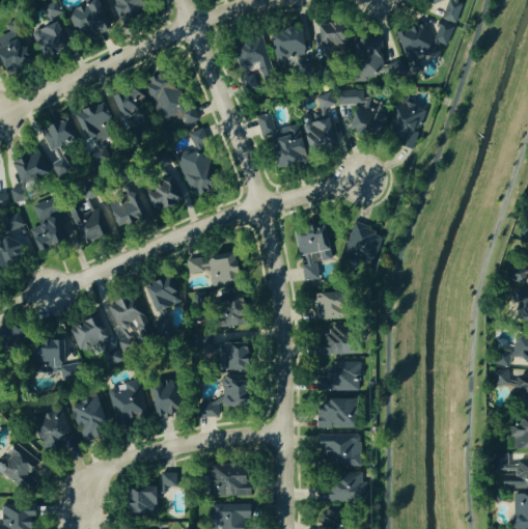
[(91,0),(67,8),(78,39),(110,29),(101,0),(91,0)]
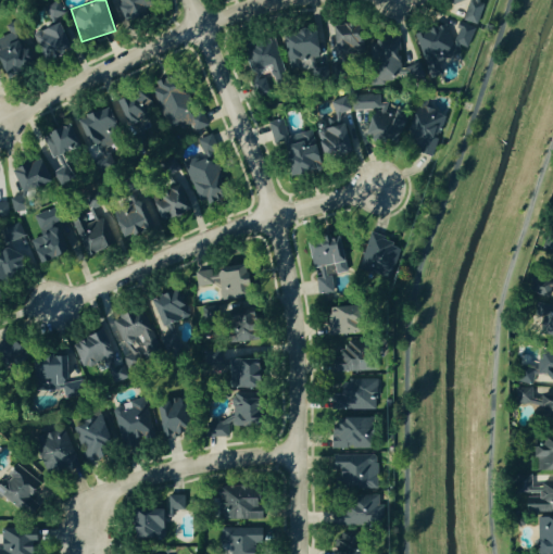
[(111,0),(123,24),(146,13),(139,0),(111,0)]
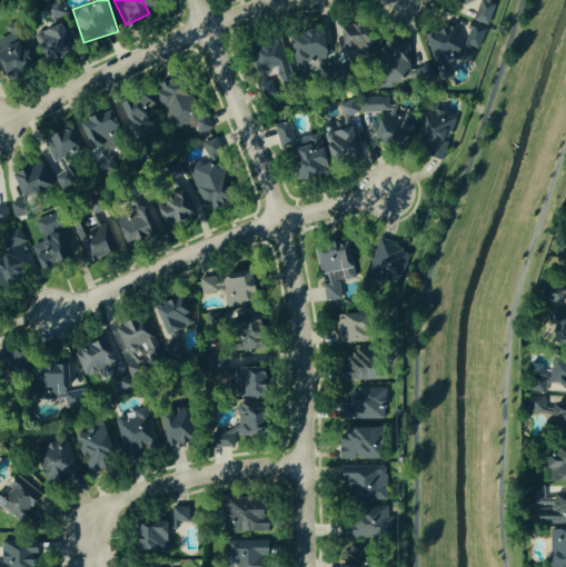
[(494,1),(494,0),(453,0),(453,8),(475,9),(475,1),(494,1)]
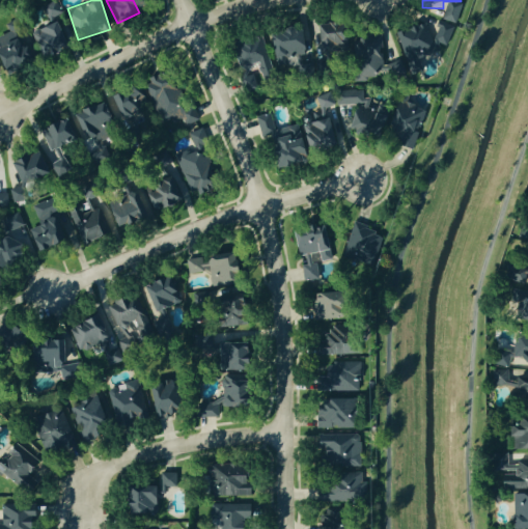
[(443,18),(457,23),(464,6),(449,1),(443,18)]
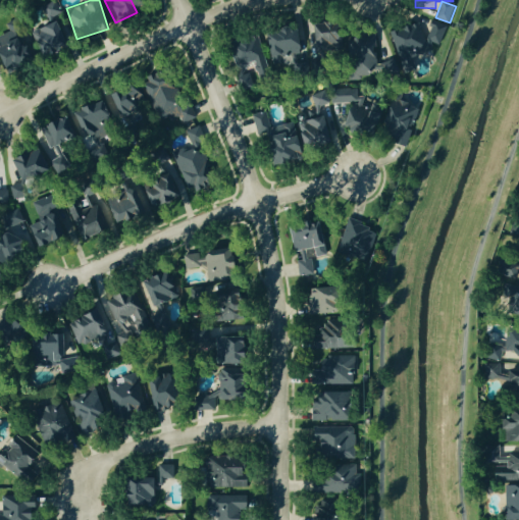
[(44,59),(67,48),(54,20),(31,32),(44,59)]
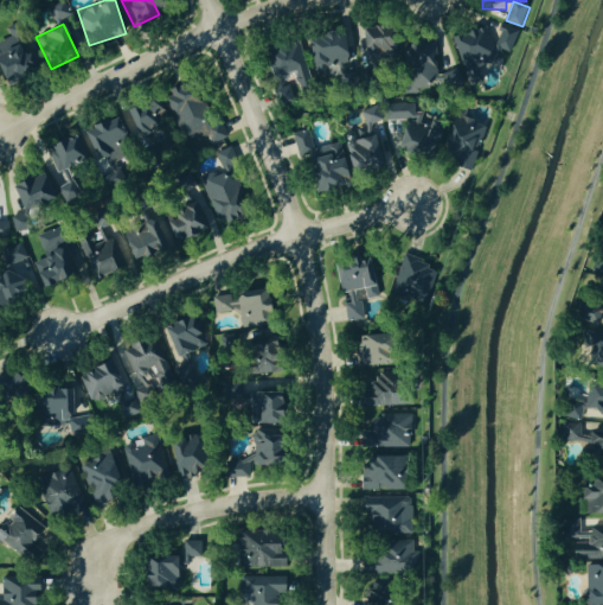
[(361,27),(364,63),(399,61),(397,33),(377,36),(377,26),(361,27)]
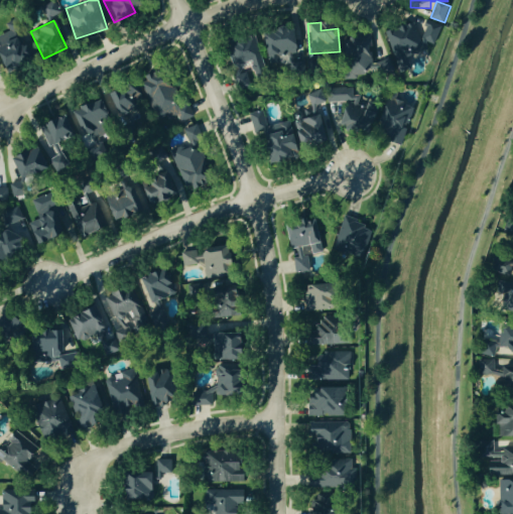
[(437,22),(416,27),(415,22),(388,28),(398,73),(411,69),(408,54),(430,49),(428,43),(441,40),(437,22)]
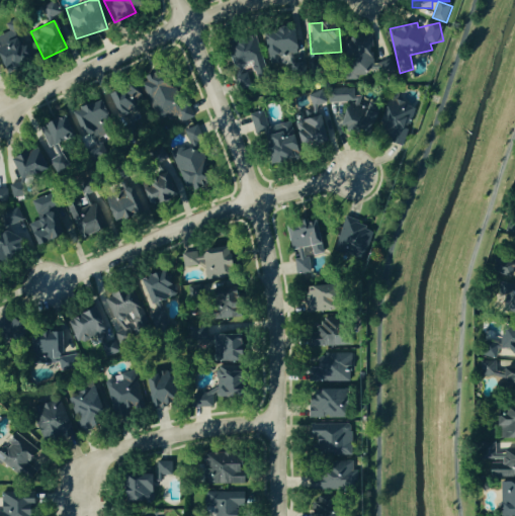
[(296,27),(263,31),(267,65),(292,62),(291,54),(299,53),(296,27)]
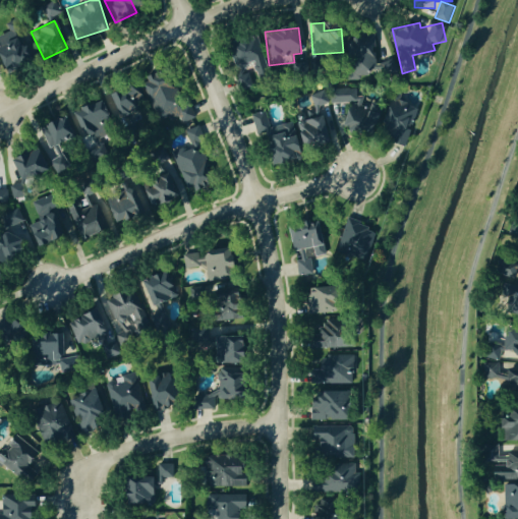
[(0,38),(0,58),(5,70),(29,60),(14,32),(0,38)]
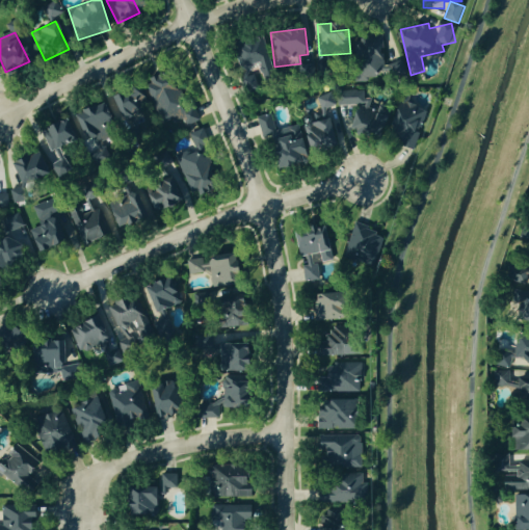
[(355,33),(353,77),(405,79),(405,62),(384,61),(385,35),(355,33)]
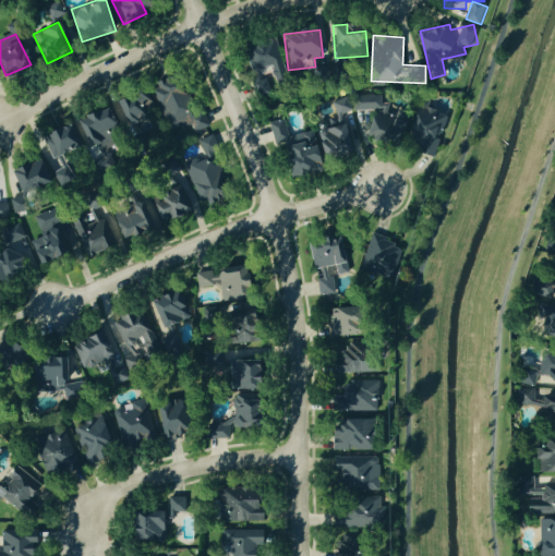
[(246,41),(249,72),(270,71),(272,84),(282,84),(280,40),(246,41)]
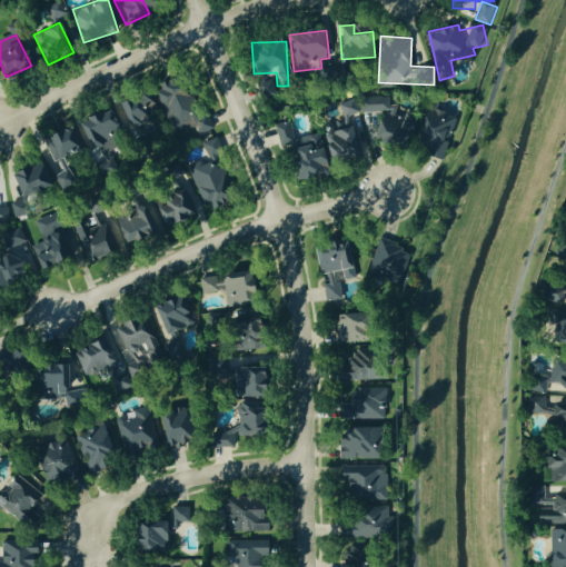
[(207,110),(194,115),(181,78),(156,87),(170,130),(194,122),(198,135),(214,129),(207,110)]
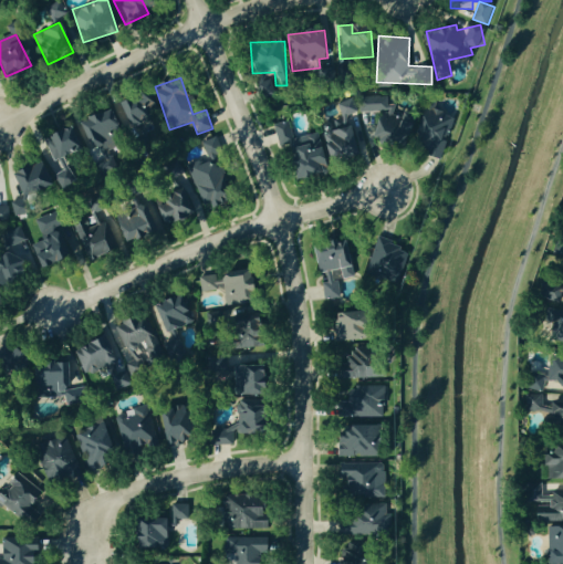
[(275,95),(270,79),(257,83),(262,100),(275,95)]
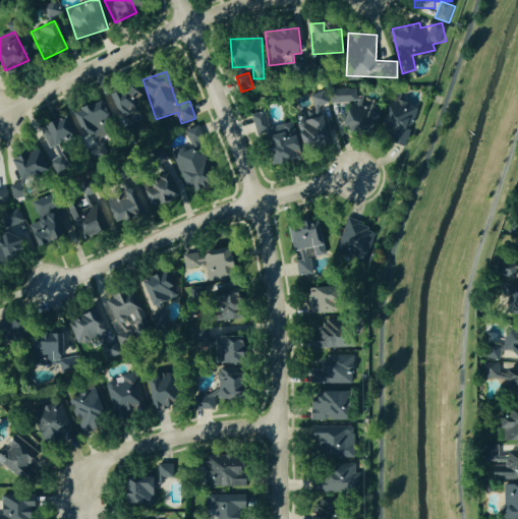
[(377,131),(376,108),(372,108),(372,96),(356,97),(355,88),(331,89),(332,102),(346,102),(347,132),(377,131)]
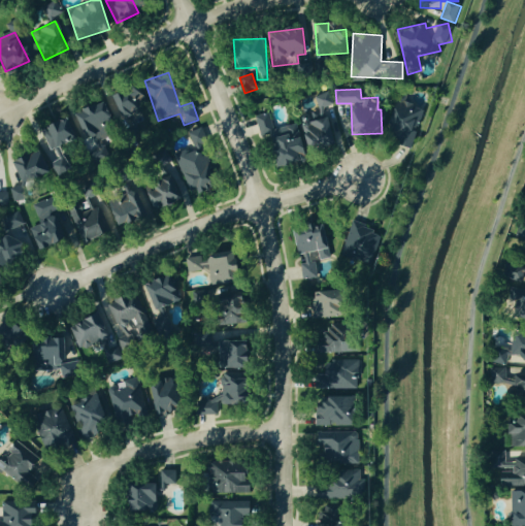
[(307,151),(334,144),(326,107),(333,105),(329,91),(316,95),(319,109),(299,114),(307,151)]
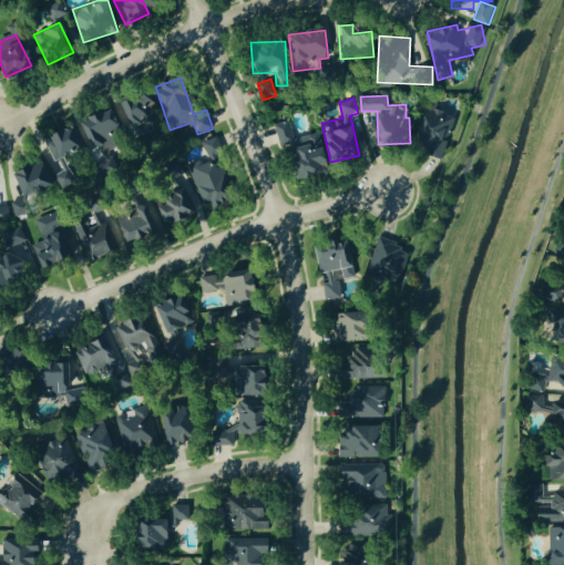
[(120,132),(111,108),(78,120),(89,150),(109,142),(106,136),(120,132)]
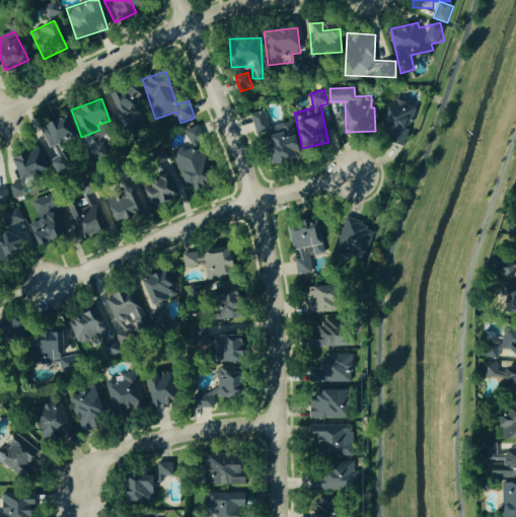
[(408,143),(415,103),(387,98),(381,139),(408,143)]
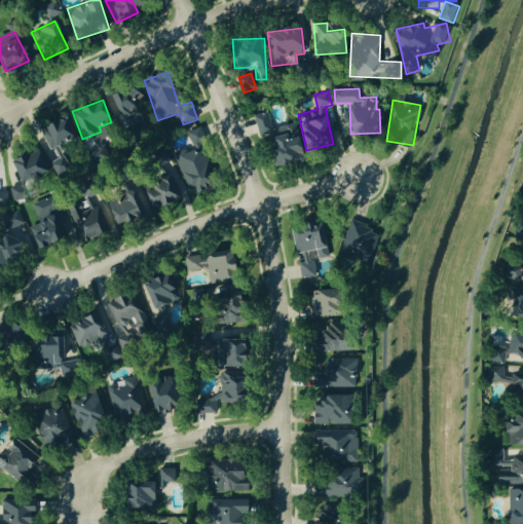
[(296,123),(271,127),(269,111),(256,113),(260,135),(268,134),(273,166),(296,163),(295,153),(300,152),(296,123)]
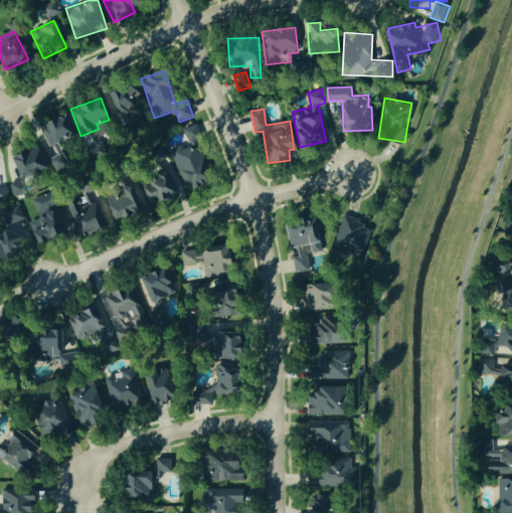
[(68,165),(58,140),(73,134),(65,113),(39,123),(45,137),(37,140),(47,165),(51,163),(54,171),(68,165)]
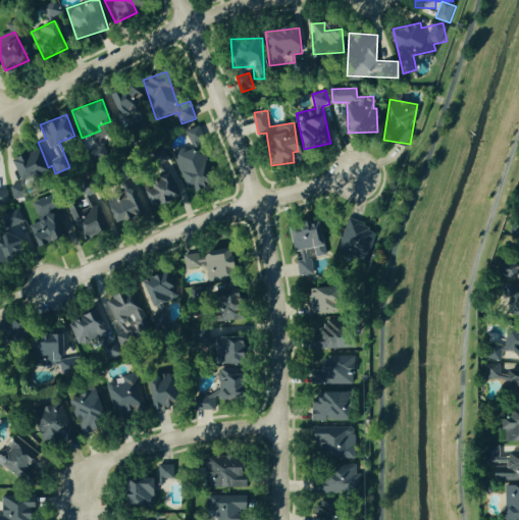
[(203,137),(197,124),(186,131),(191,142),(203,137)]
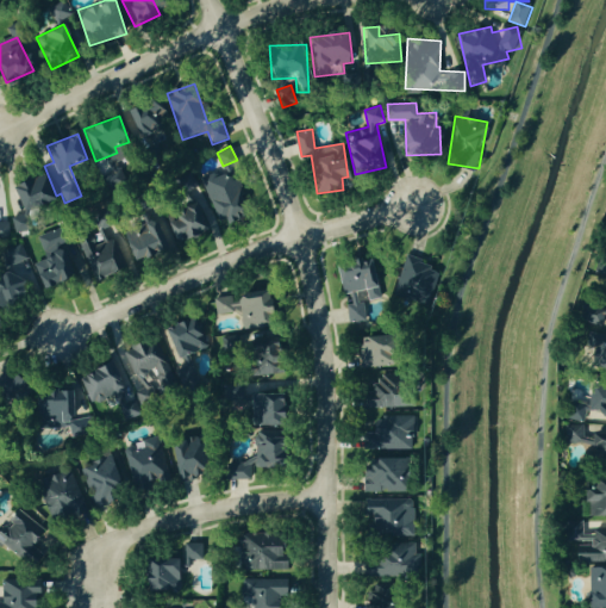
[(198,184),(192,173),(176,180),(182,192),(198,184)]
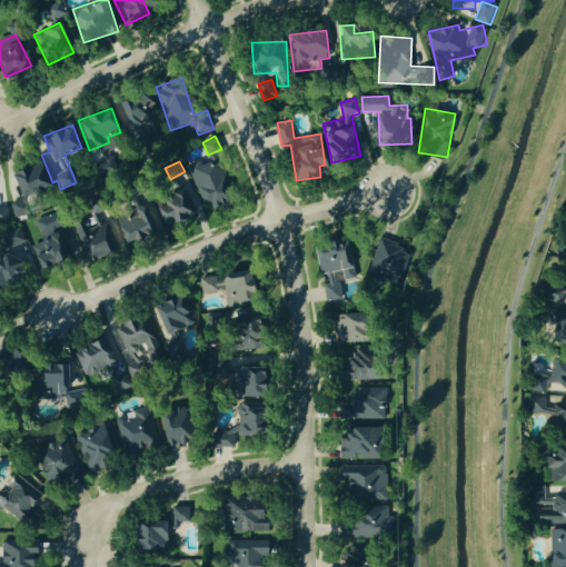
[(228,202),(212,161),(191,168),(206,210),(228,202)]
